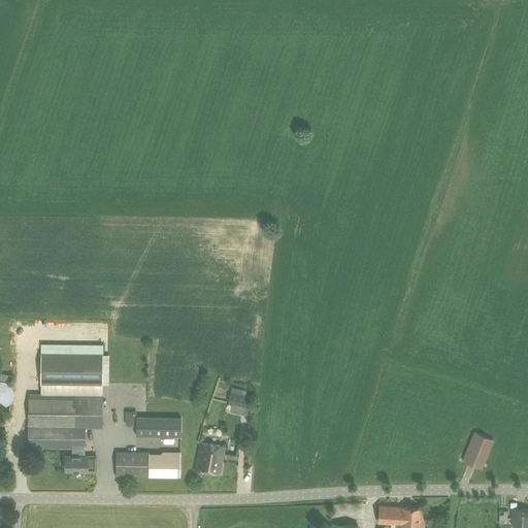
[(40,384),(102,385),(103,353),(40,353),(40,384)]
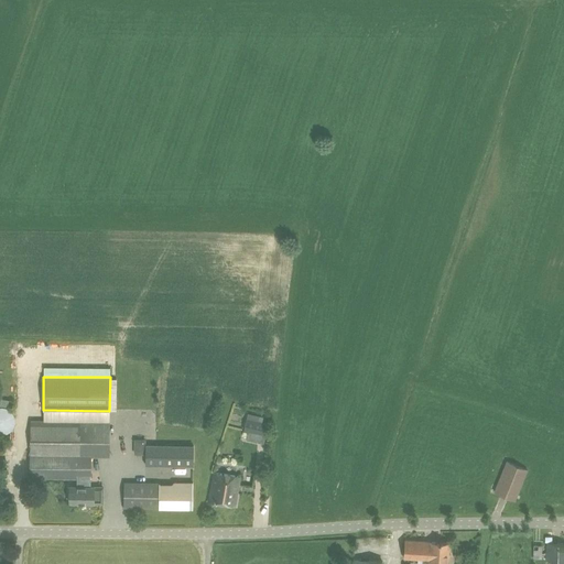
[(11,411),(8,409),(4,408),(1,407),(0,407),(0,434),(3,434),(7,434),(9,432),(12,430),(14,426),(15,423),(15,420),(14,416),(13,413),(11,411)]
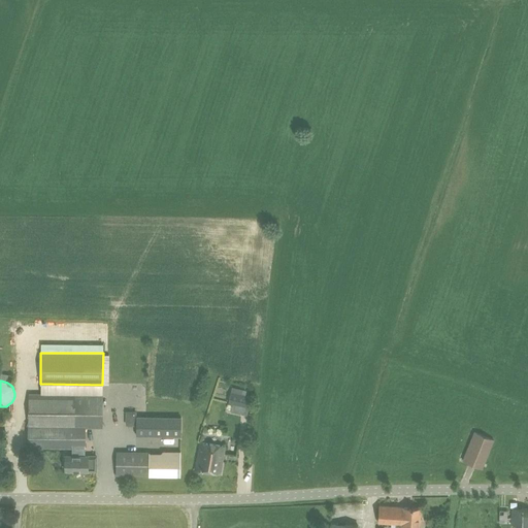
[(245,394),(231,391),(228,403),(249,408),(252,396),(245,394)]
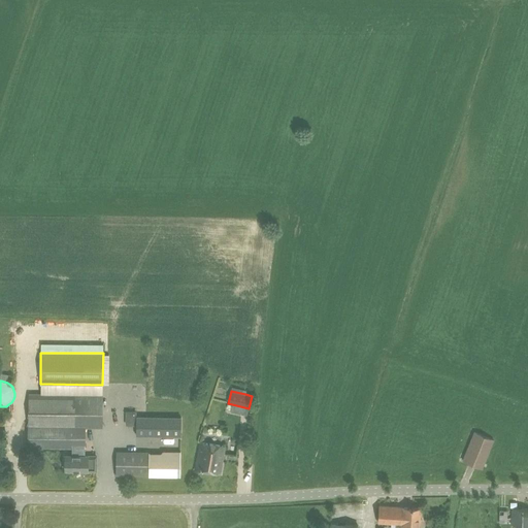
[(76,393),(29,393),(28,448),(69,448),(72,448),(72,454),(65,454),(65,470),(89,470),(96,470),(96,455),(89,454),(85,454),(85,449),(86,449),(86,425),(102,425),(103,394),(76,393)]
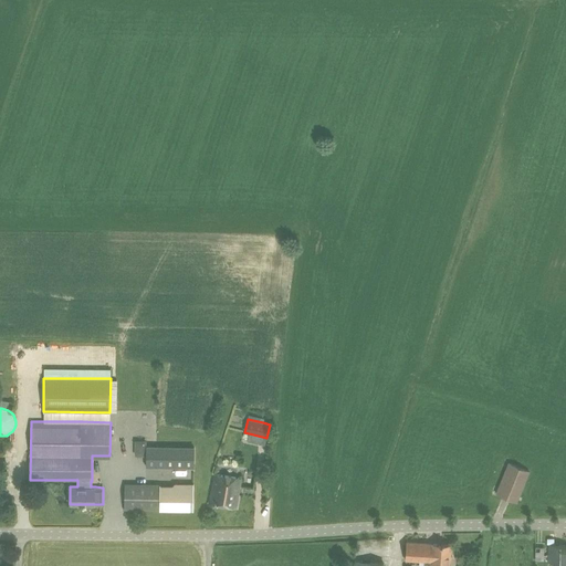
[(195,446),(148,444),(148,465),(195,467),(195,446)]
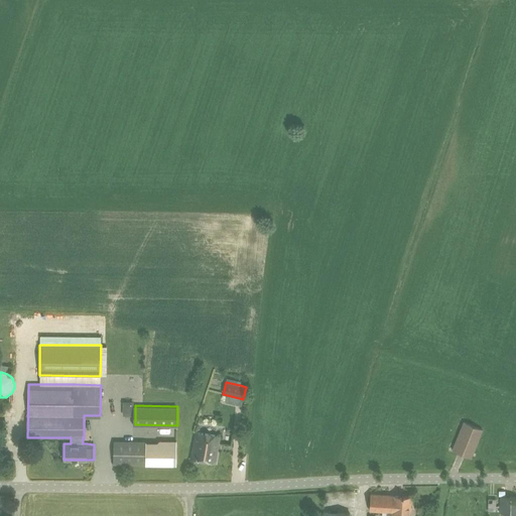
[(452,450),(471,459),(483,429),(464,421),(452,450)]
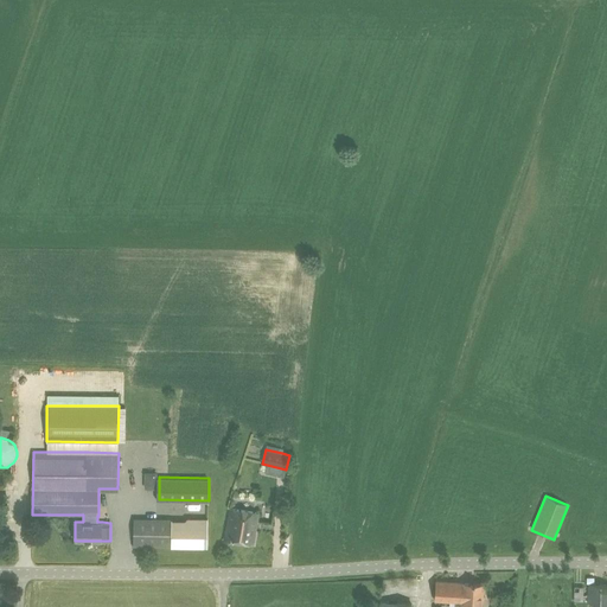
[(225,541),(253,544),(257,513),(229,510),(225,541)]
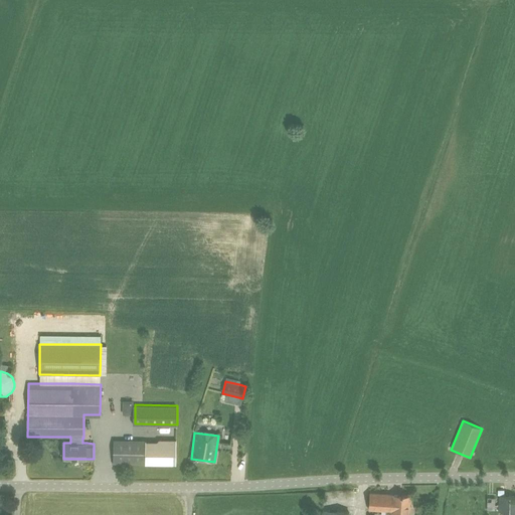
[(113,463),(145,463),(145,464),(175,465),(176,441),(159,441),(156,444),(147,444),(145,441),(113,441),(113,463)]
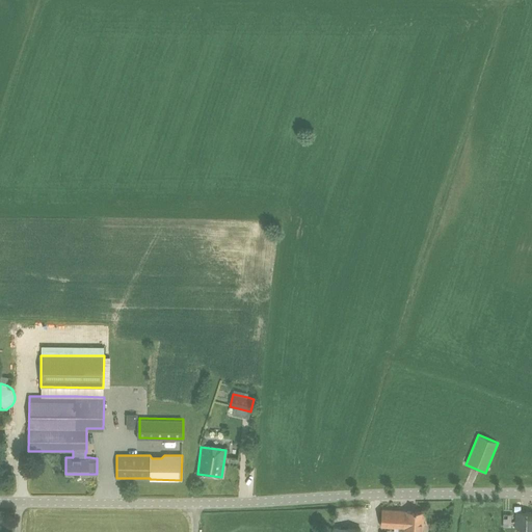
[(380,526),(399,528),(404,528),(406,510),(382,509),(380,526)]
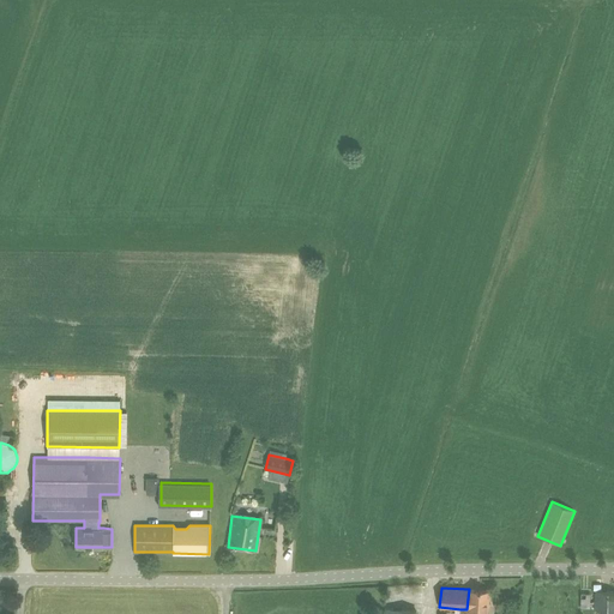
[(467,609),(461,609),(459,613),(488,613),(491,591),(469,589),(467,609)]
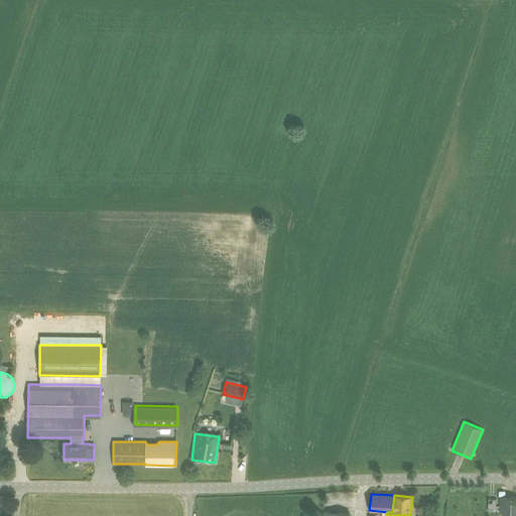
[(499,513),(508,513),(515,513),(515,496),(505,497),(500,497),(500,506),(499,513)]
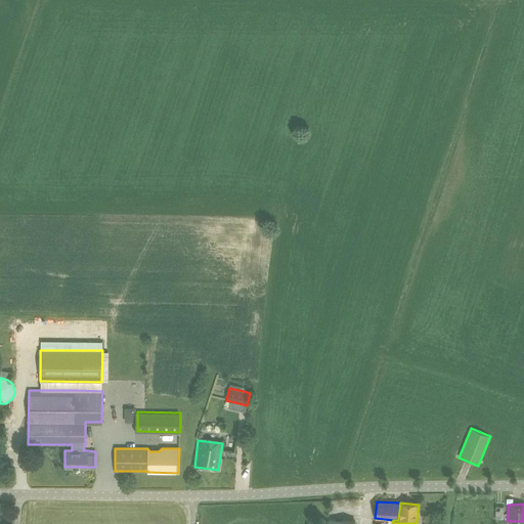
[(503,519),(504,514),(504,507),(495,506),(494,519),(503,519)]
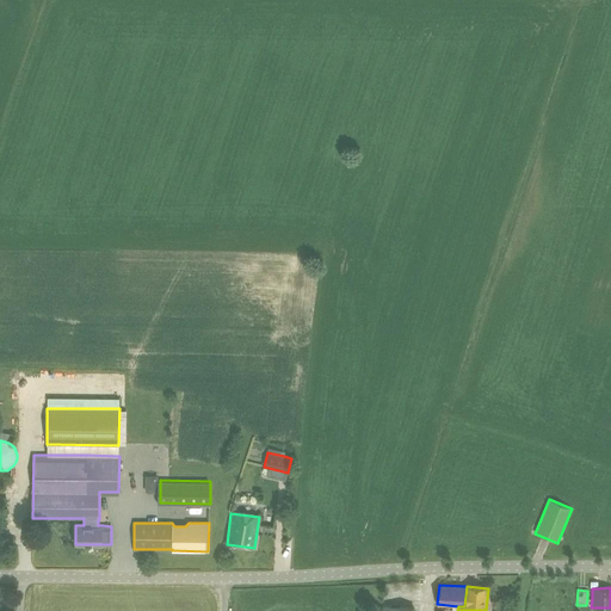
[(504,610),(516,610),(517,597),(506,596),(504,610)]
